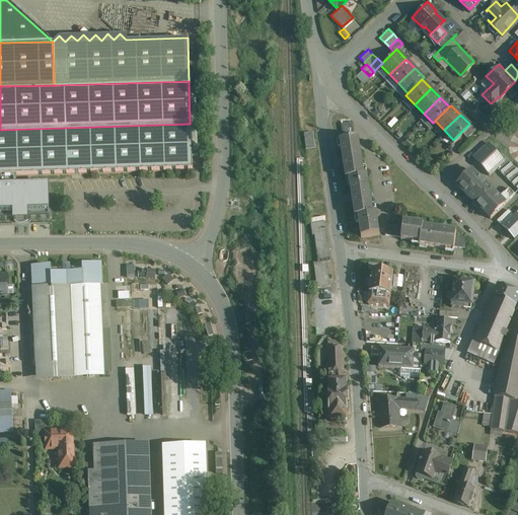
[(469,124),(462,131),(466,136),(475,128),(470,123),(469,124)]
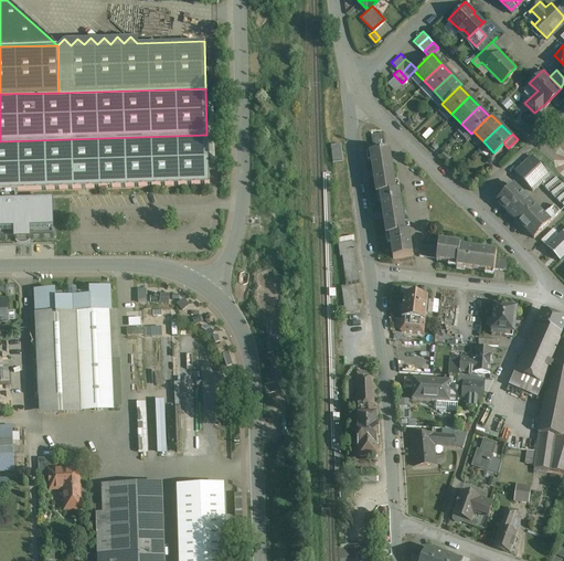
[(206,135),(0,141),(0,189),(2,189),(16,189),(209,182),(206,135)]
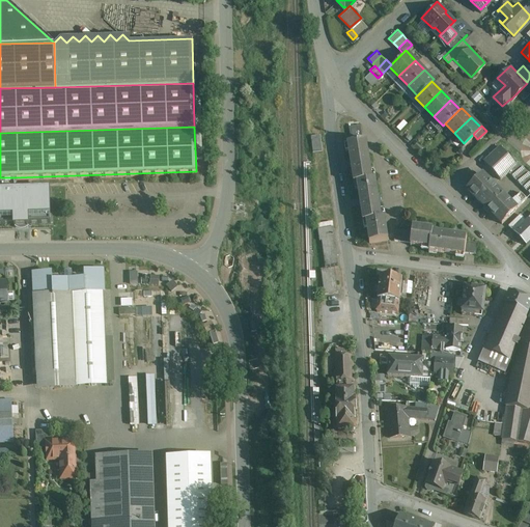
[(319,133),(310,133),(312,149),(322,148),(319,133)]
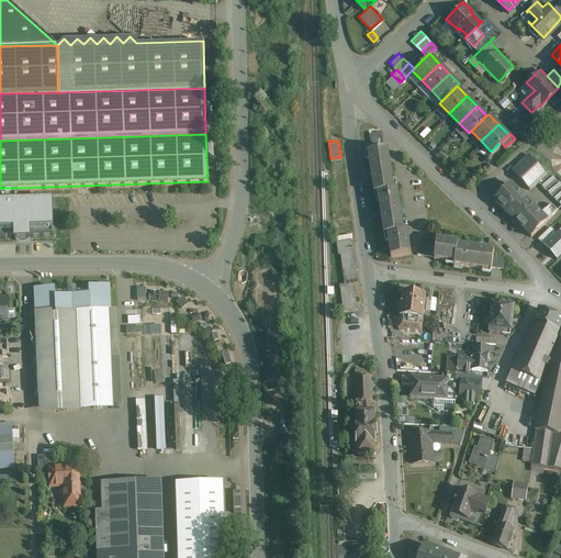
[(371,148),(367,149),(373,191),(377,190),(393,188),(386,146),(371,148)]
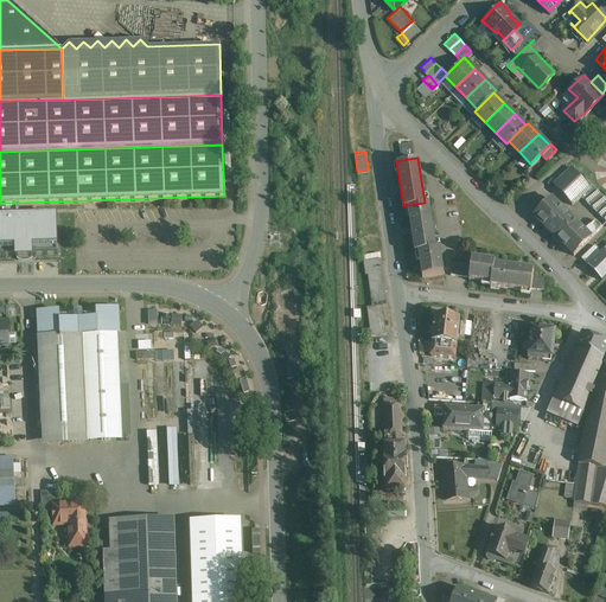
[(571,164),(552,181),(571,202),(580,193),(589,185),(588,184),(571,164)]
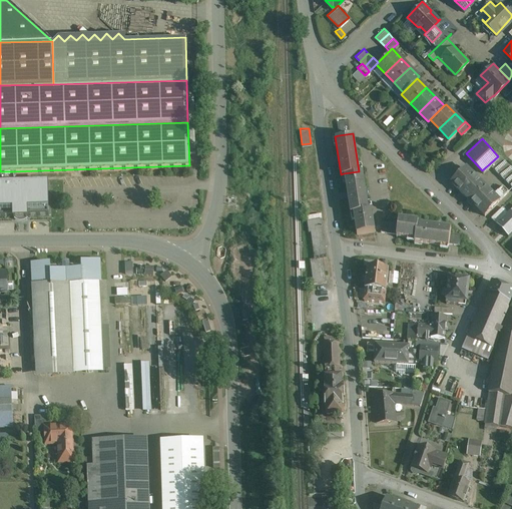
[(511,166),(499,154),(497,155),(498,156),(490,163),(511,185),(511,166)]
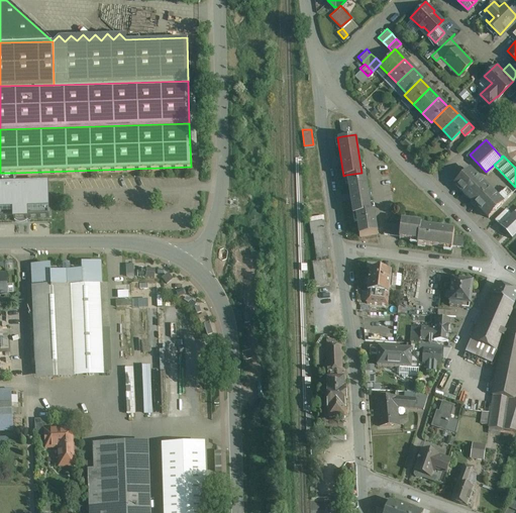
[(497,194),(475,172),(472,175),(466,169),(453,181),(488,215),(503,200),(497,194)]
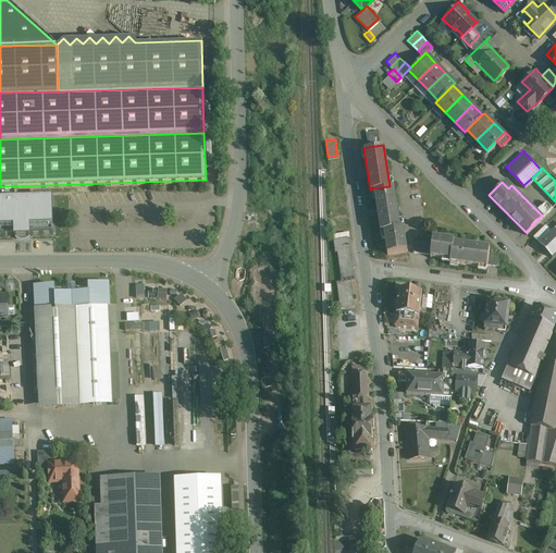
[(390,186),(373,188),(380,230),(383,230),(383,229),(399,226),(399,225),(393,185),(390,186)]
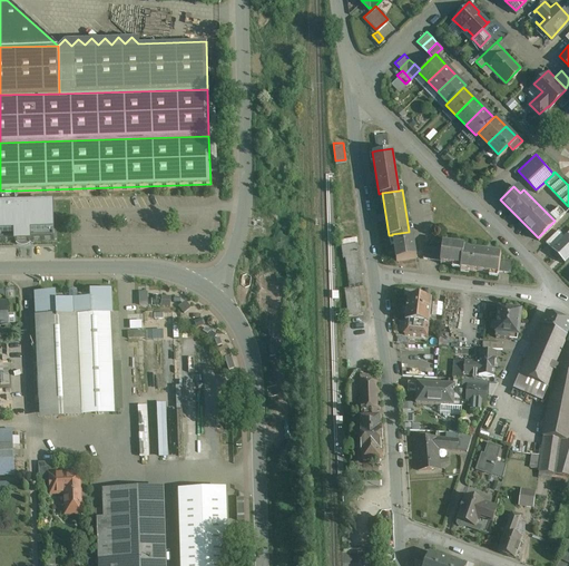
[(16,191),(2,191),(2,202),(0,202),(0,238),(16,238),(16,243),(33,242),(32,237),(56,236),(55,201),(16,202),(16,191)]
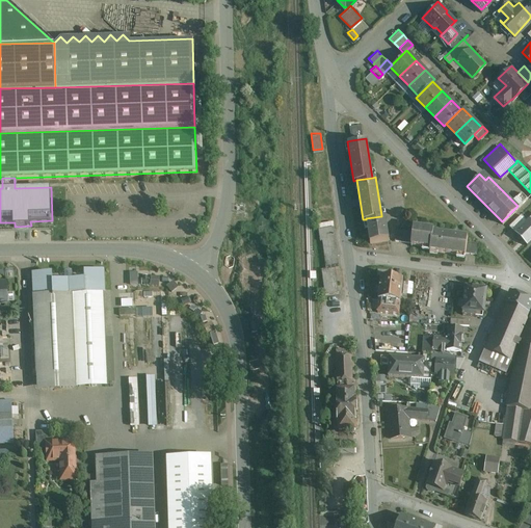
[(527,195),(521,189),(511,200),(518,206),(527,195)]
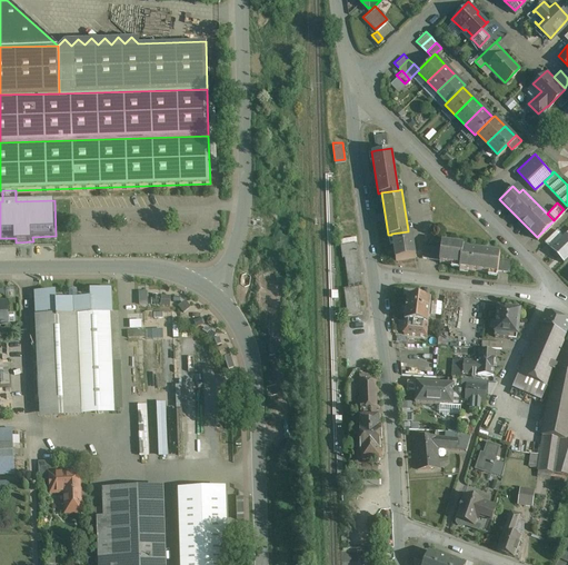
[(550,246),(562,234),(557,227),(545,239),(550,246)]
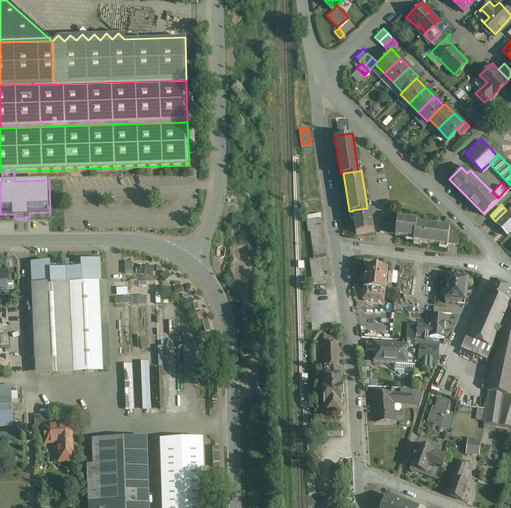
[(367,208),(352,210),(352,211),(355,231),(373,229),(370,207),(367,207),(367,208)]
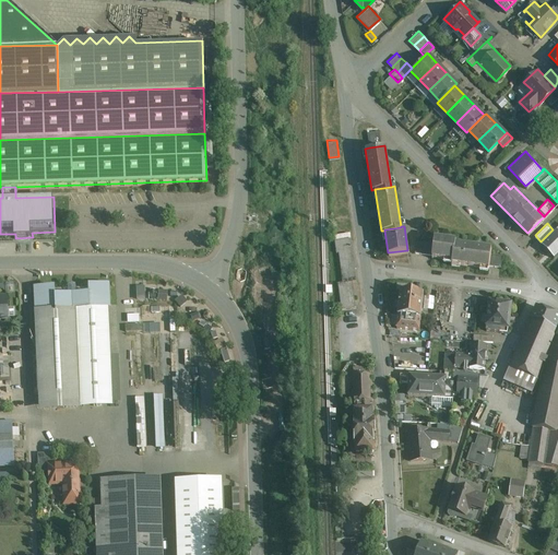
[(553,256),(557,250),(557,229),(556,227),(553,229),(541,241),(539,243),(553,256)]
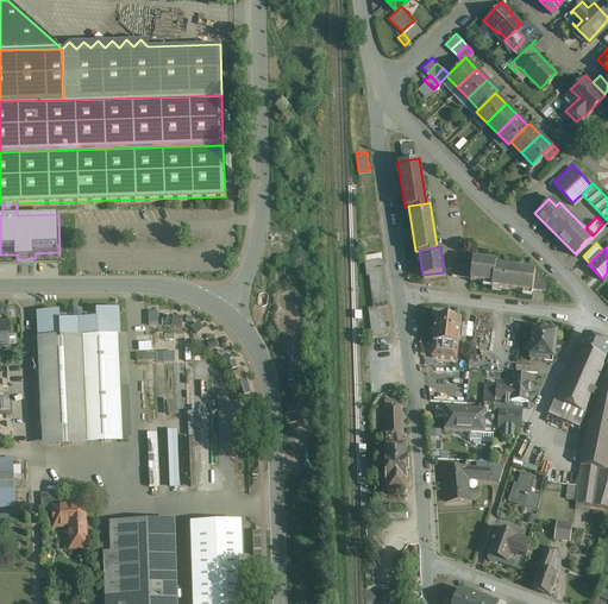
[(381,257),(364,259),(367,272),(369,272),(373,304),(373,306),(383,304),(387,303),(381,257)]
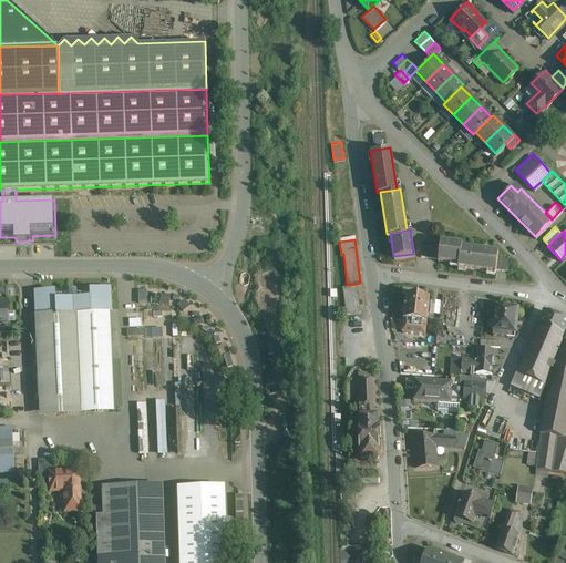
[(461,242),(440,239),(439,245),(438,256),(436,259),(458,262),(461,245),(461,242)]
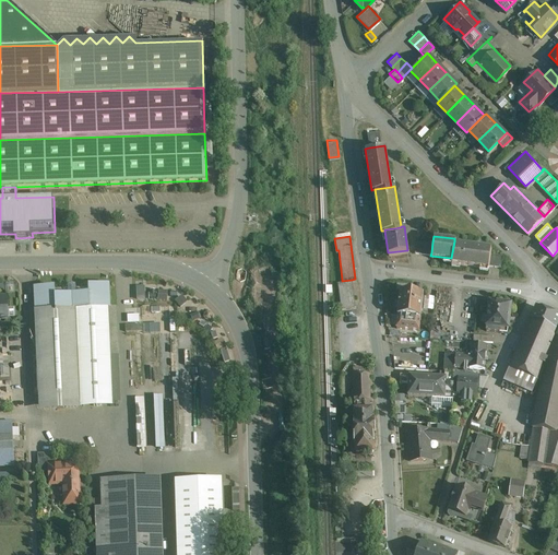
[(454,241),(451,258),(451,261),(488,267),(489,251),(490,247),(454,241)]
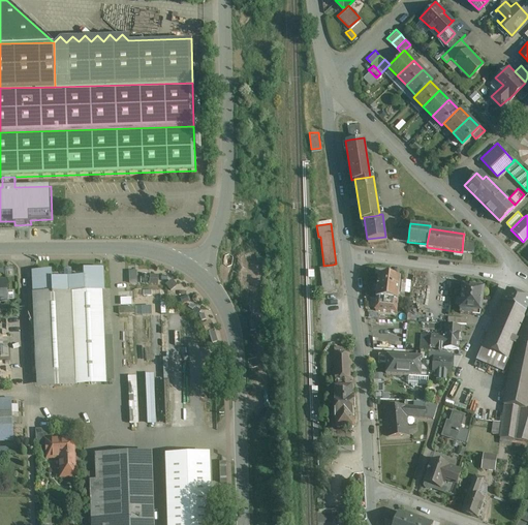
[(323,265),(319,266),(322,290),(336,288),(333,265),(323,266),(323,265)]
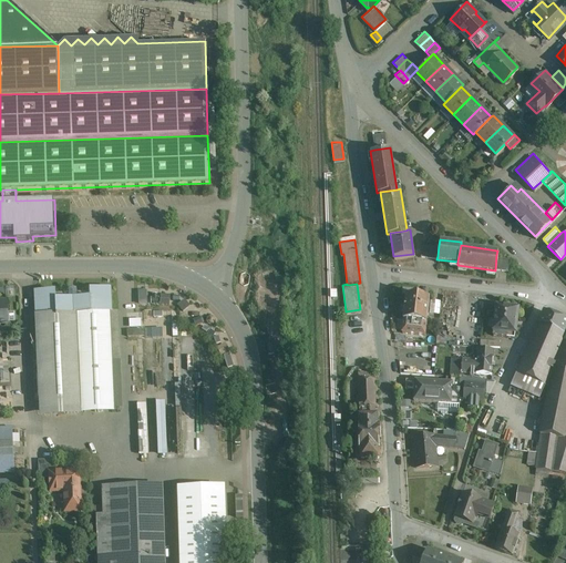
[(157,300),(166,300),(167,289),(157,289),(157,300)]
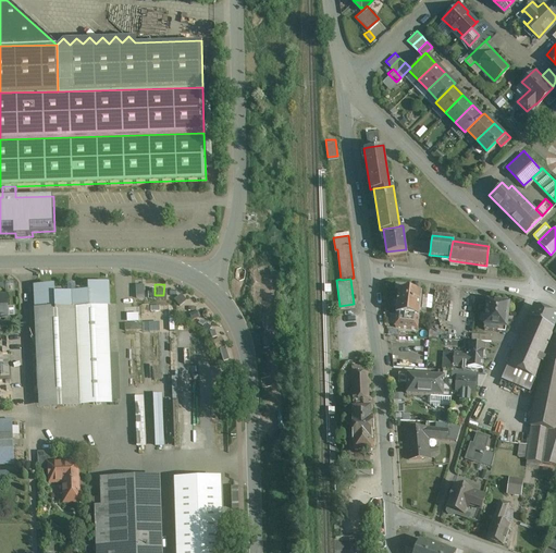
[(421,291),(398,287),(396,311),(418,315),(421,291)]
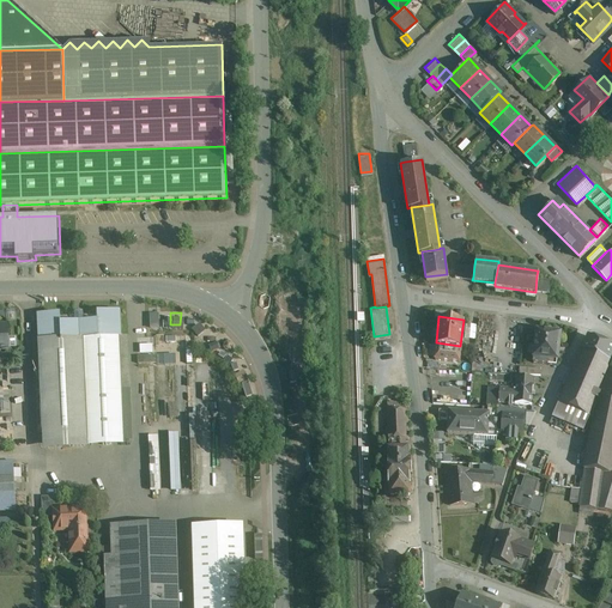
[(474,335),(474,321),(465,320),(465,335),(474,335)]
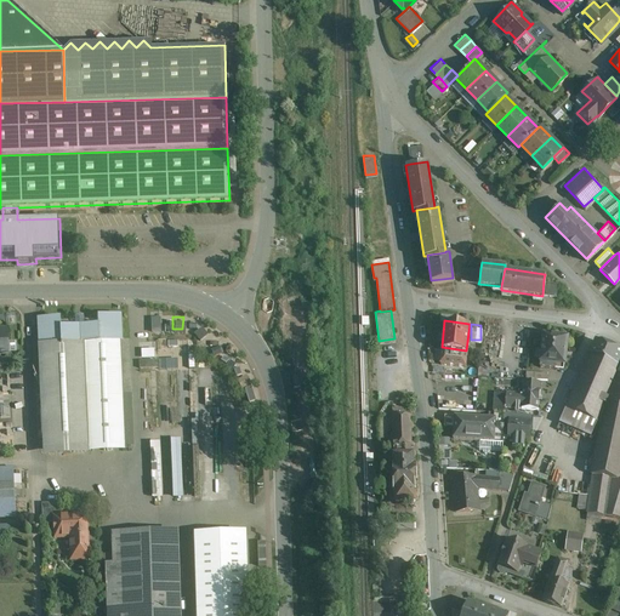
[(153,332),(141,332),(143,377),(157,377),(153,332)]
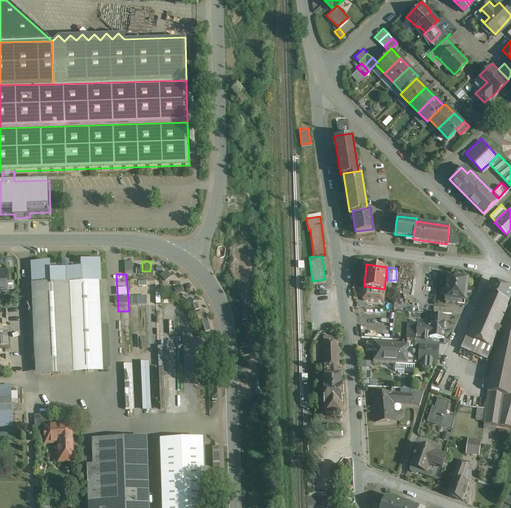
[(467,276),(447,274),(445,296),(445,300),(457,302),(457,297),(465,298),(466,291),(467,285),(466,285),(467,276)]
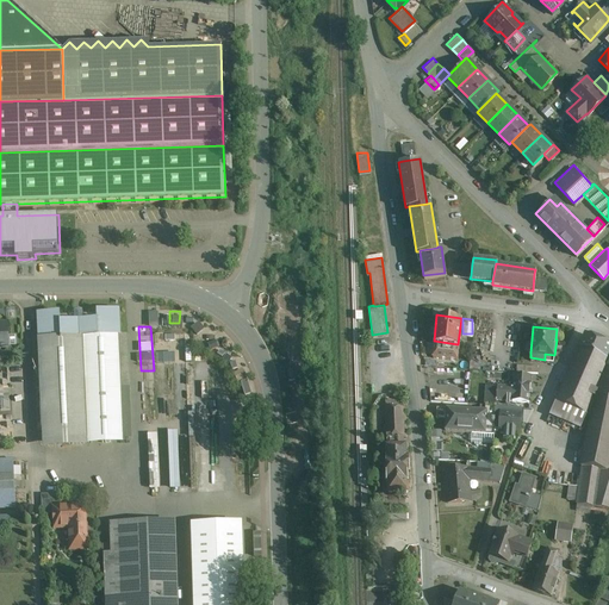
[(118,331),(81,334),(86,436),(123,434),(118,331)]
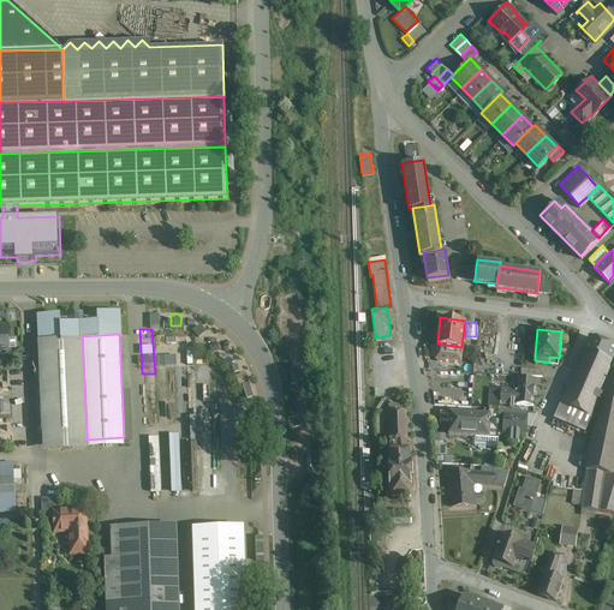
[(87,440),(82,336),(40,338),(45,442),(87,440)]
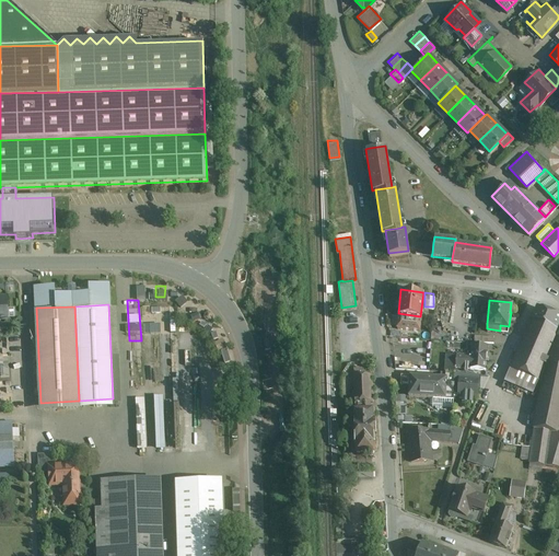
[(558,320),(558,313),(540,307),(536,320),(557,327),(558,320)]
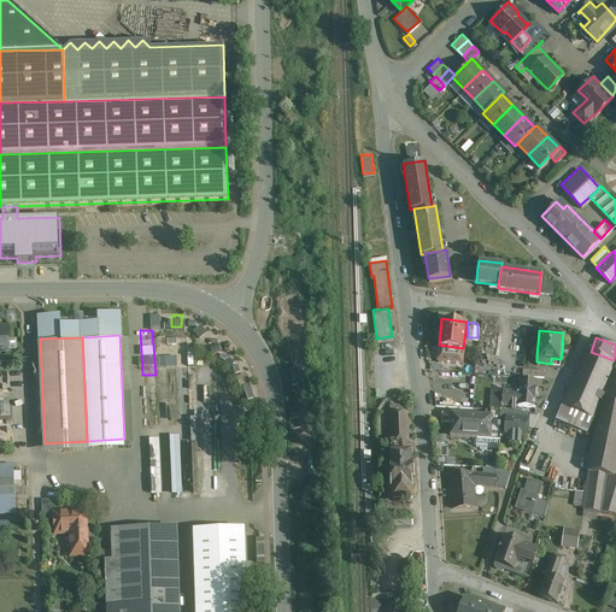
[(463,348),(439,345),(436,358),(462,360),(463,348)]
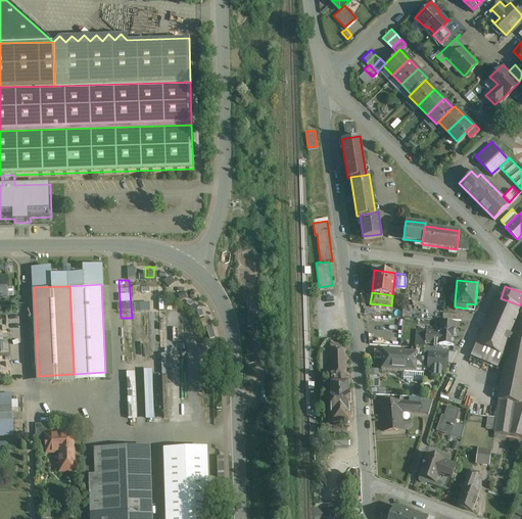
[(184,295),(181,299),(198,312),(201,308),(184,295)]
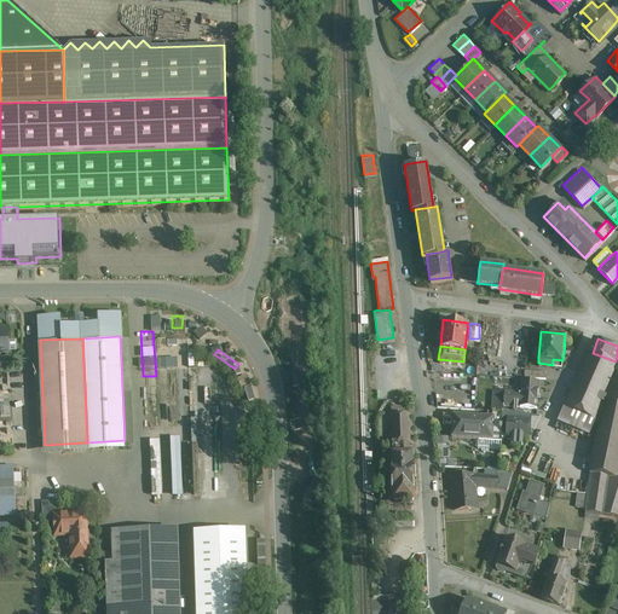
[(596,432),(588,469),(590,470),(606,387),(613,369),(612,369),(616,361),(593,353),(587,351),(558,415),(596,432)]
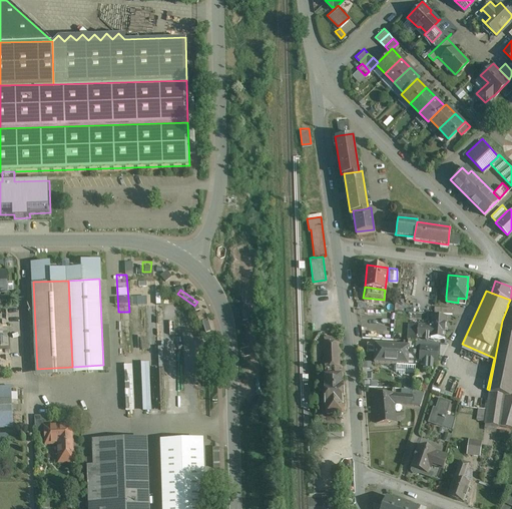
[(511,300),(510,307),(508,306),(502,321),(511,325),(511,300)]
